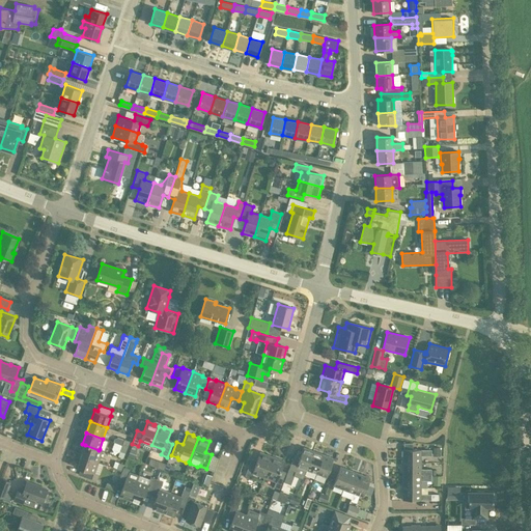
[(402,450),(402,463),(421,463),(421,455),(431,455),(431,450),(413,450),(413,443),(403,443),(403,450),(402,450)]
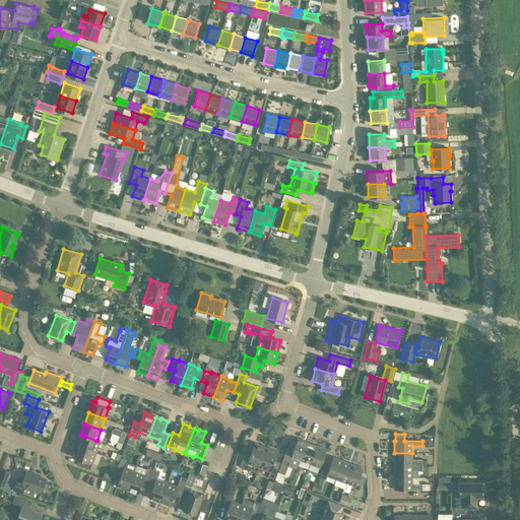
[(83,436),(79,447),(96,452),(100,441),(98,440),(96,441),(83,436)]
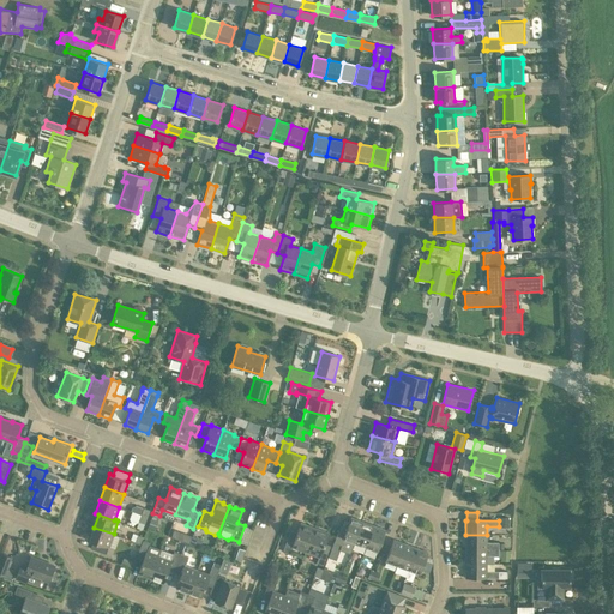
[(362,522),(350,517),(343,536),(337,534),(329,558),(336,560),(341,551),(350,554),(354,543),(362,522)]
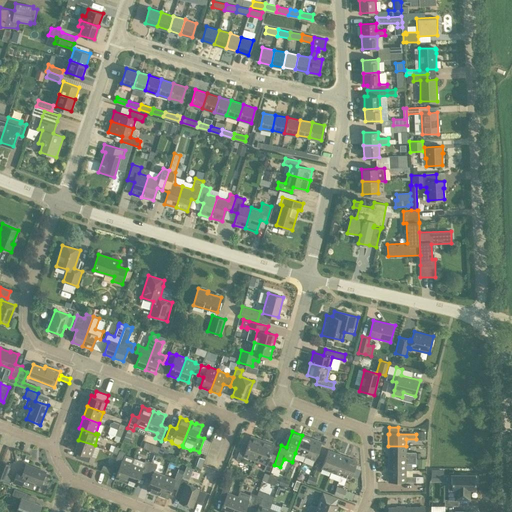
[(244,456),(255,460),(262,440),(250,435),(247,444),(242,442),(236,459),(242,461),(244,456)]
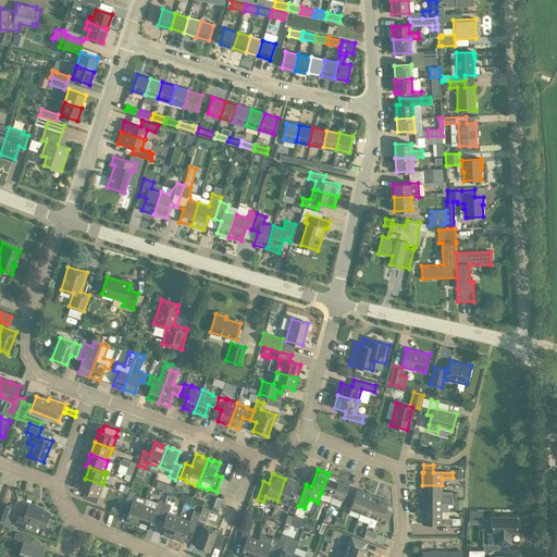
[(321,493),(332,497),(339,477),(329,473),(321,493)]
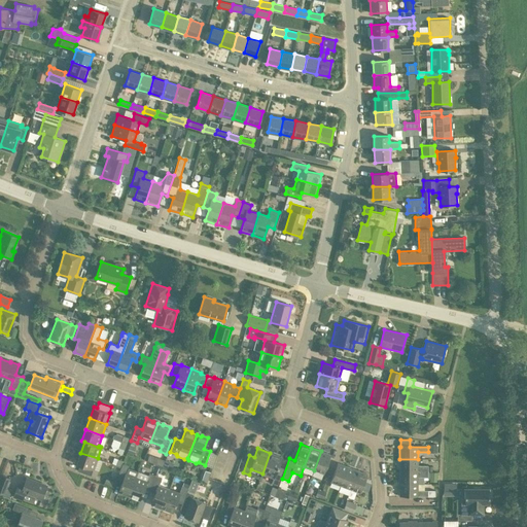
[(324,475),(330,455),(321,451),(314,470),(324,475)]
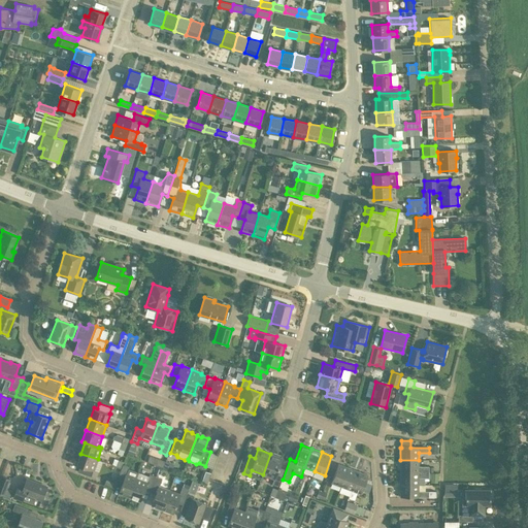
[(80,454),(76,465),(79,466),(77,471),(91,476),(93,470),(94,470),(98,459),(80,454)]
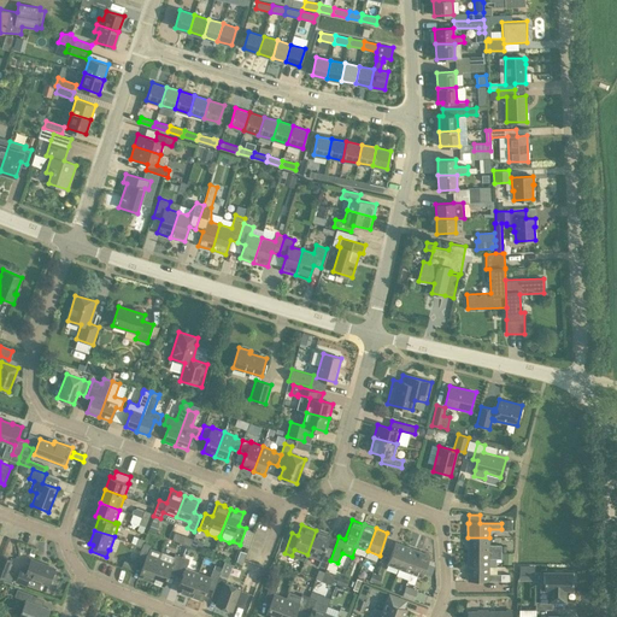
[(331,536),(316,530),(307,554),(319,559),(318,566),(325,569),(333,548),(327,546),(331,536)]
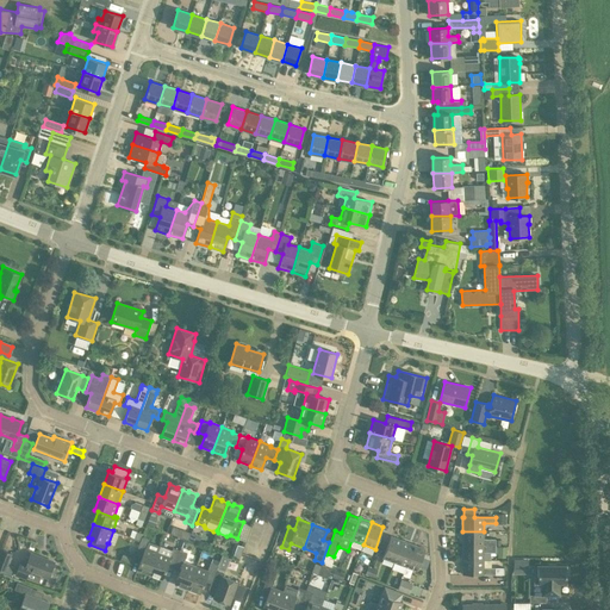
[(170,535),(188,539),(191,530),(172,527),(170,535)]
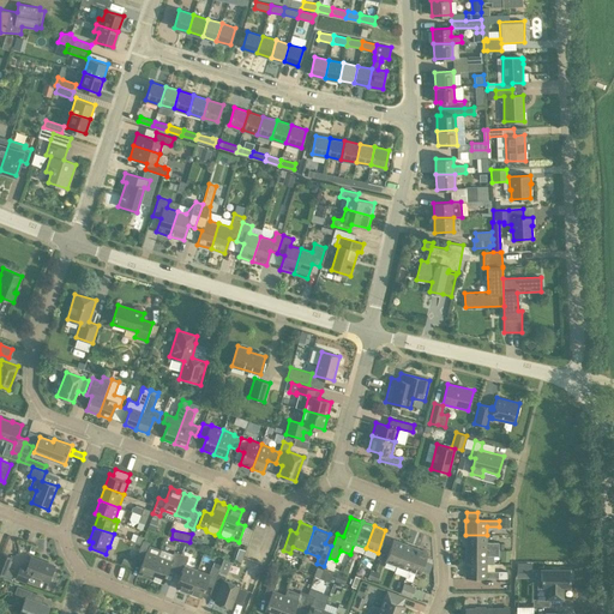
[(487,542),(487,535),(465,535),(465,549),(499,549),(499,542),(487,542)]
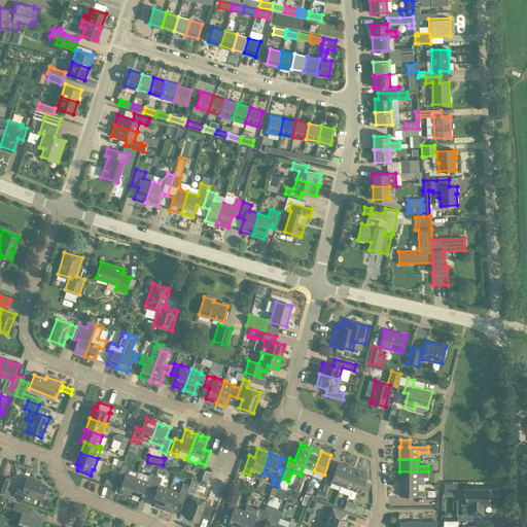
[(116,479),(123,481),(118,492),(129,496),(136,477),(126,472),(129,465),(123,463),(120,466),(116,479)]
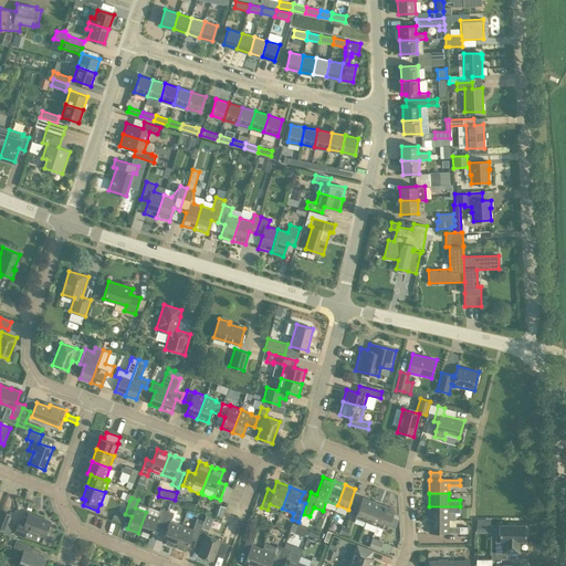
[(374,501),(363,498),(355,517),(366,522),(374,501)]
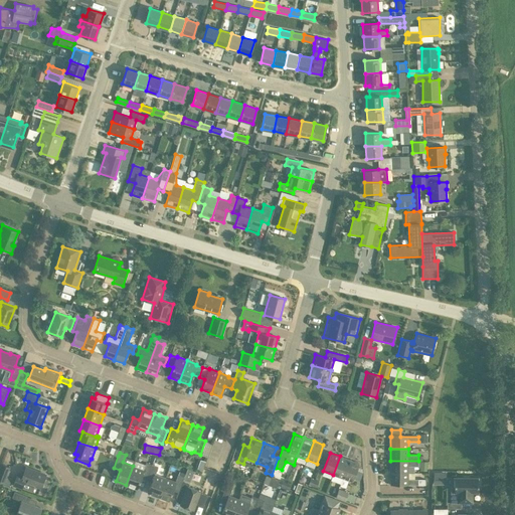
[(333,475),(343,478),(349,460),(340,456),(333,475)]
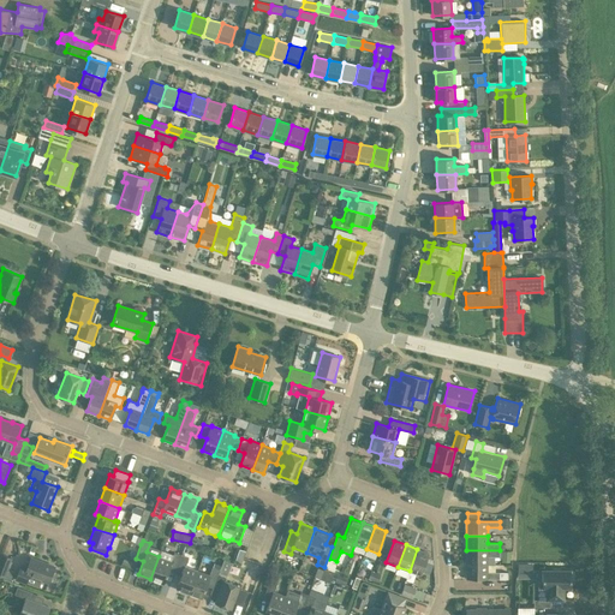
[(429,554),(417,549),(410,571),(421,575),(429,554)]
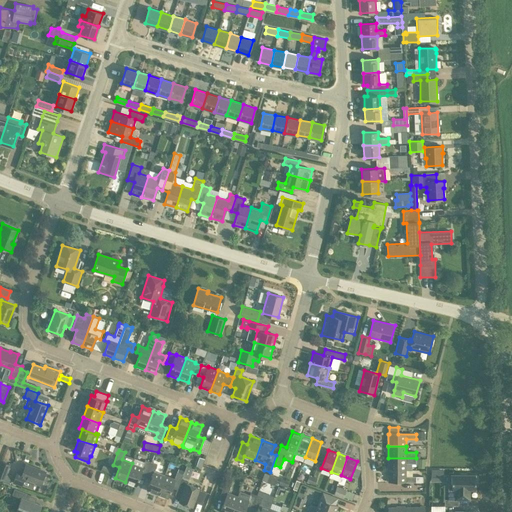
[(388,458),(388,470),(406,470),(406,463),(416,463),(416,458),(388,458)]
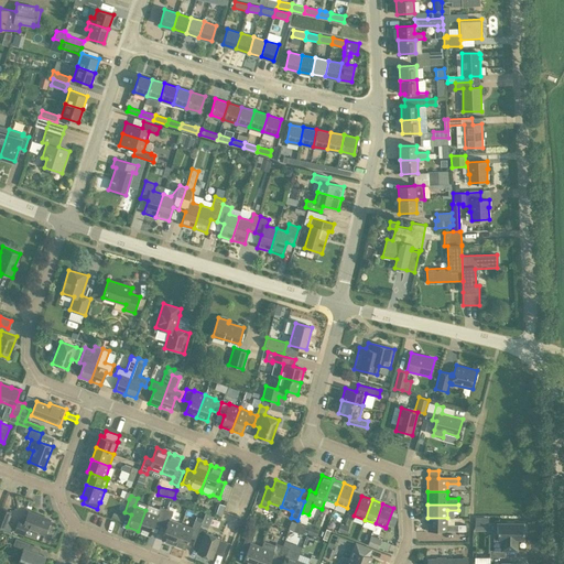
[(159,507),(156,514),(145,510),(138,531),(150,535),(154,523),(160,527),(166,509),(159,507)]
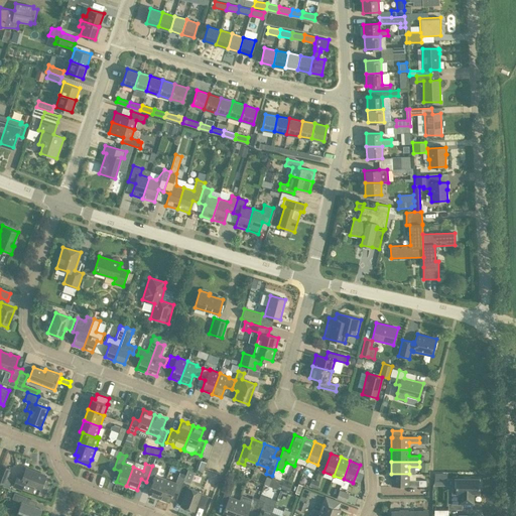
[(0,484),(9,488),(12,480),(6,478),(9,469),(2,466),(0,470),(0,484)]
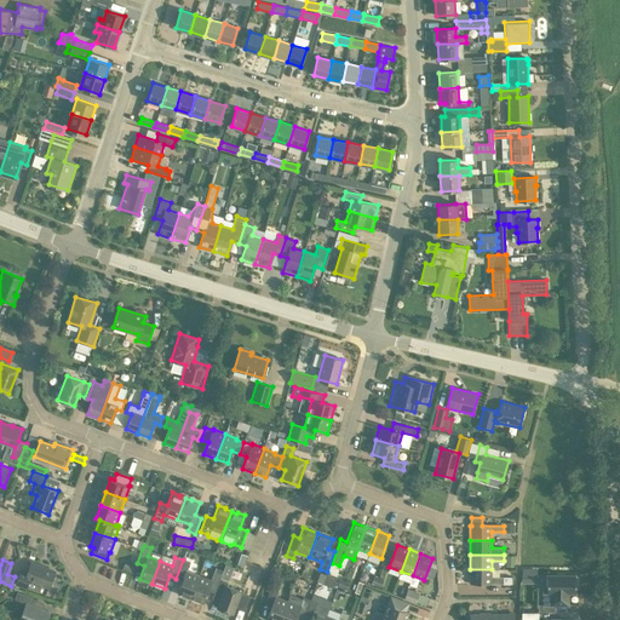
[(125,560),(122,568),(132,572),(136,563),(125,560)]
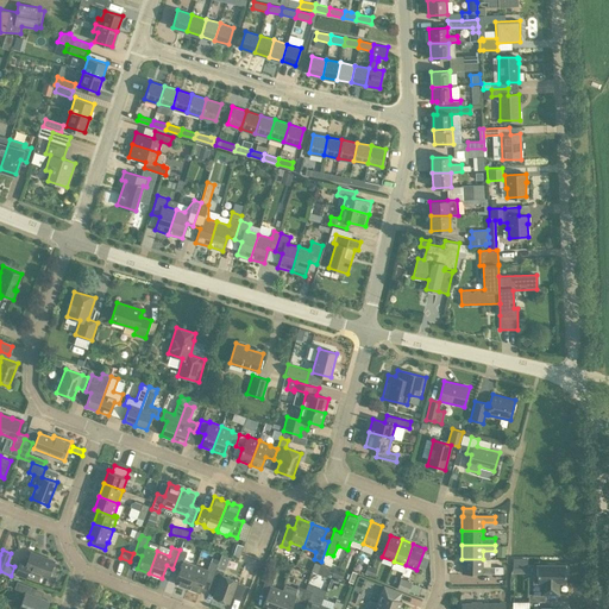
[(180,550),(173,569),(180,571),(175,583),(188,588),(196,565),(183,560),(187,552),(180,550)]
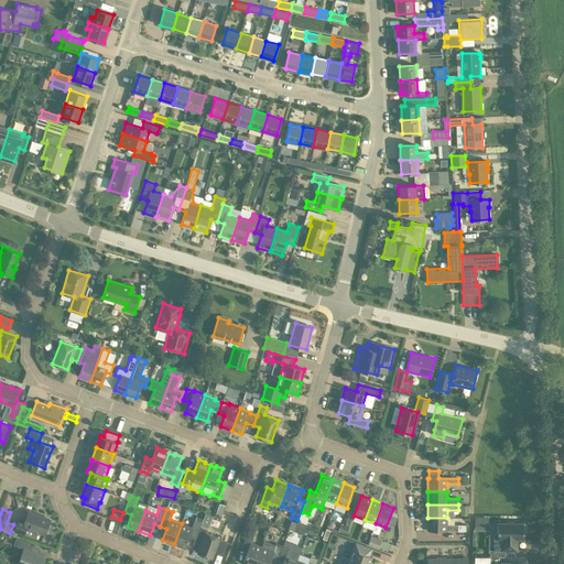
[(44,534),(51,519),(29,511),(24,520),(19,518),(13,531),(24,535),(28,528),(44,534)]
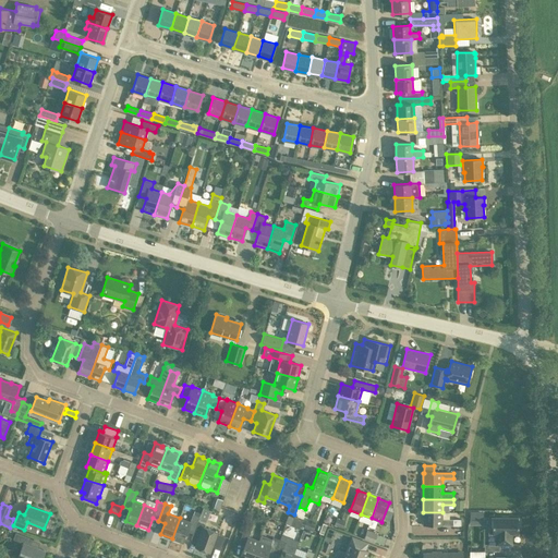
[(453,519),(443,519),(443,512),(423,512),(423,524),(453,525),(453,519)]
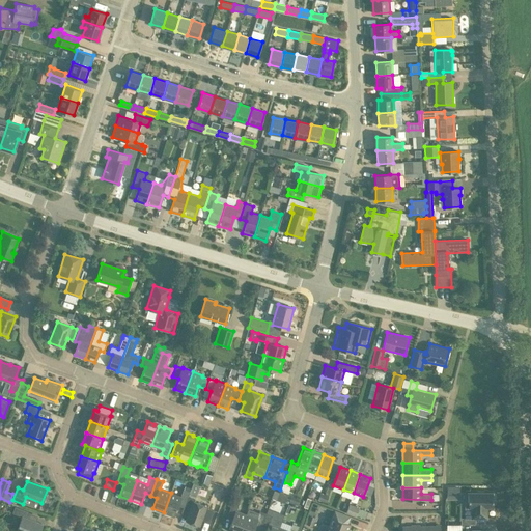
[(458,499),(458,487),(447,487),(447,500),(458,499)]
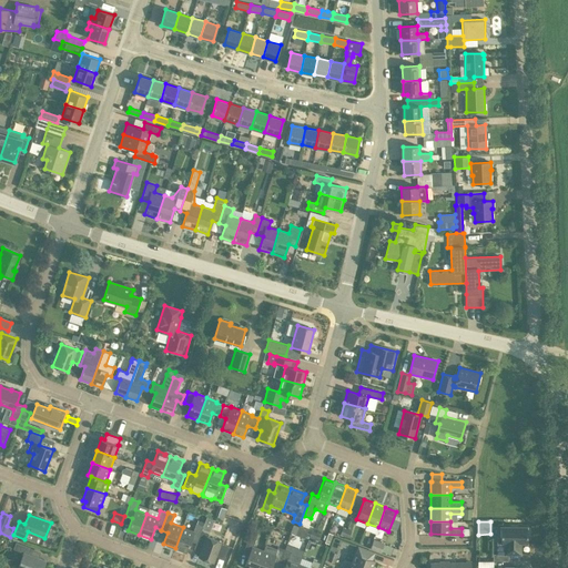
[(290,531),(305,537),(307,527),(292,523),(290,531)]
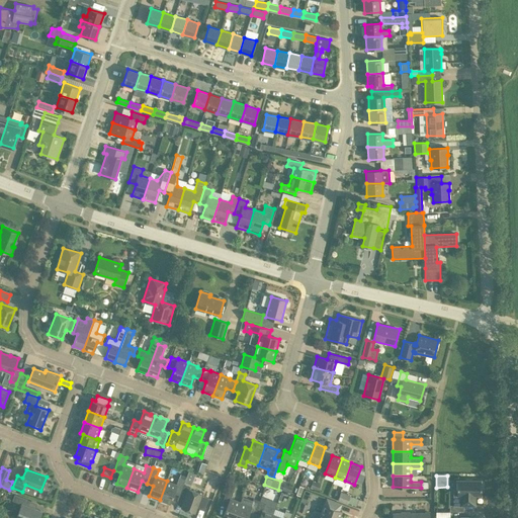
[(173,494),(179,495),(184,484),(185,480),(178,478),(176,485),(167,481),(160,500),(170,504),(173,494)]
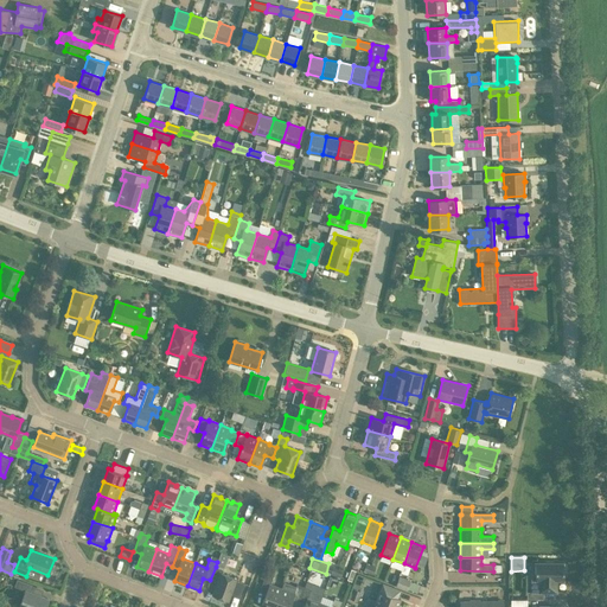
[(554,563),(554,562),(545,562),(545,563),(535,563),(535,580),(531,580),(532,593),(556,592),(556,580),(563,580),(563,575),(566,575),(566,568),(563,568),(563,563),(554,563)]
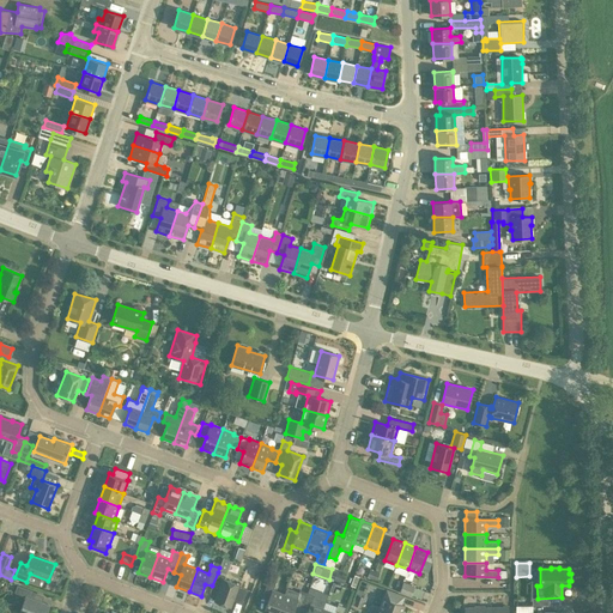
[(210,593),(217,595),(214,601),(230,607),(240,584),(223,578),(224,575),(218,572),(212,586),(210,593)]
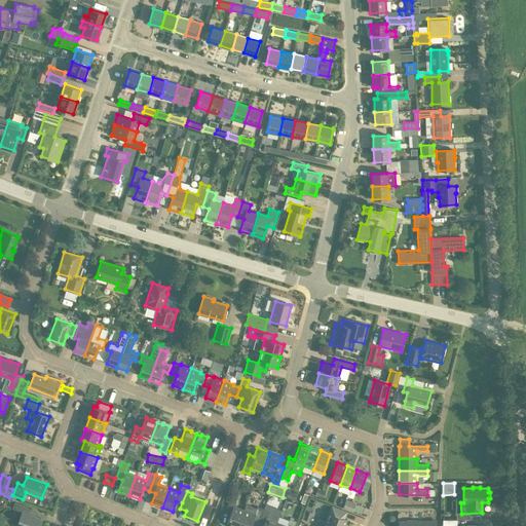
[(228,525),(238,525),(245,510),(234,506),(237,498),(230,496),(226,510),(231,512),(226,525),(228,525)]
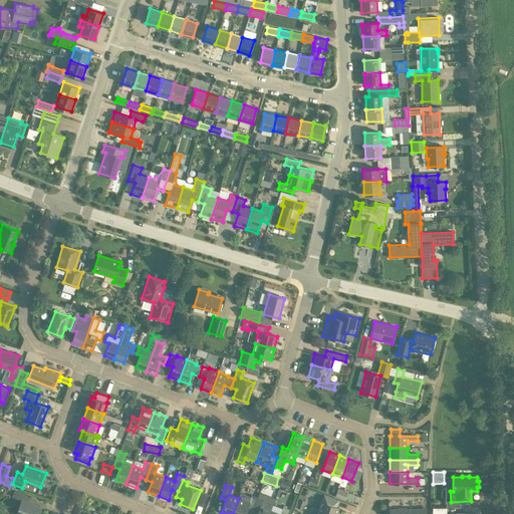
[(335,496),(344,499),(347,491),(338,488),(335,494),(335,496)]
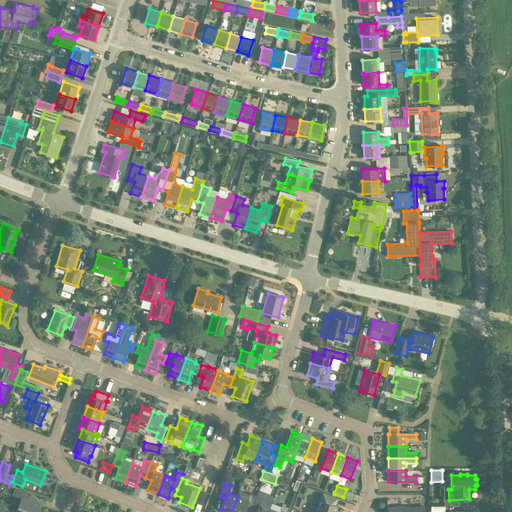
[(16,511),(38,511),(41,505),(35,503),(25,499),(27,494),(14,489),(12,495),(21,498),(16,511)]
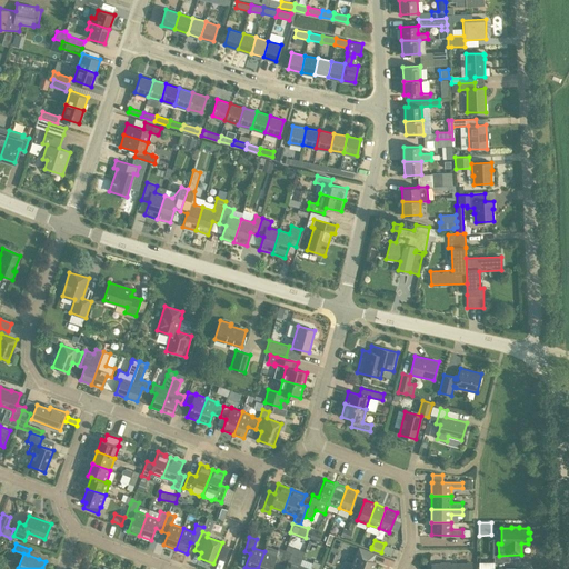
[(355,553),(351,566),(360,568),(372,568),(376,562),(372,561),(377,553),(358,546),(356,555),(355,553)]
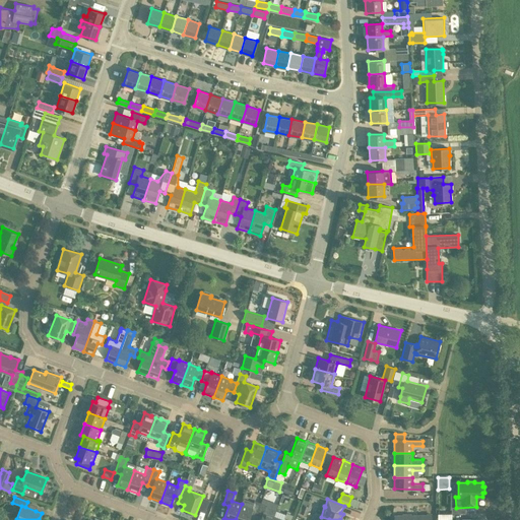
[(247,519),(249,517),(255,519),(260,503),(254,501),(254,503),(244,500),(242,504),(236,519),(247,519)]
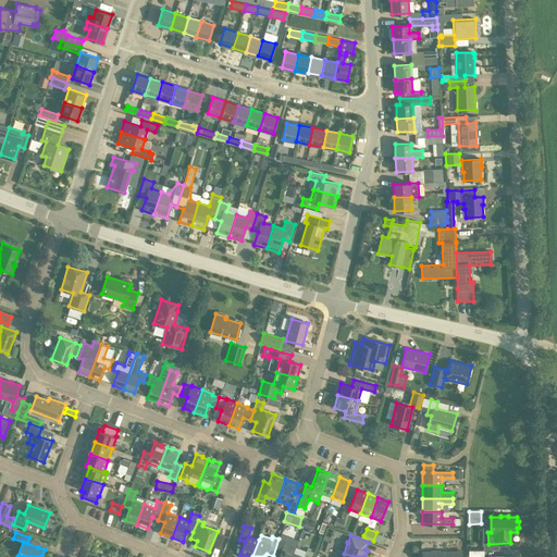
[(279,539),(273,556),(275,556),(292,556),(294,553),(296,547),(288,544),(287,542),(285,541),(279,539)]
